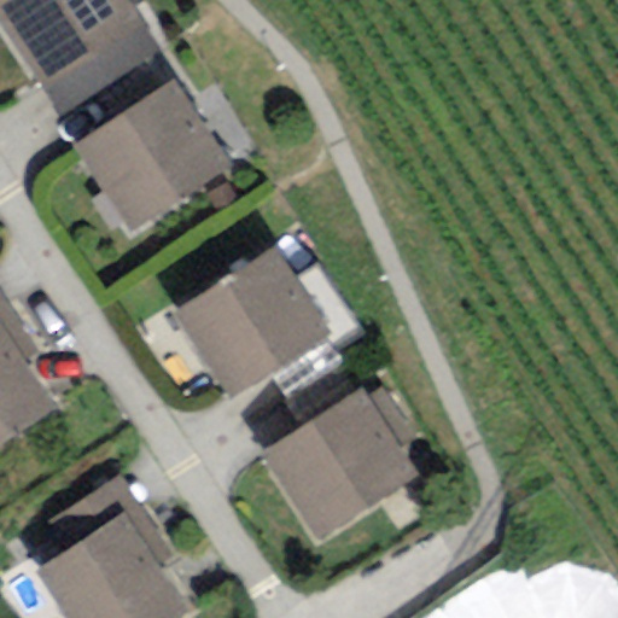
[(0,0),(0,28),(59,118),(159,54),(123,0),(0,0)]
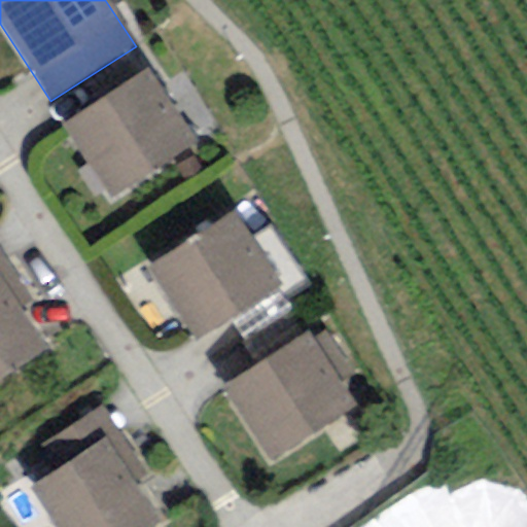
[(148,67),(60,127),(110,202),(199,142),(148,67)]
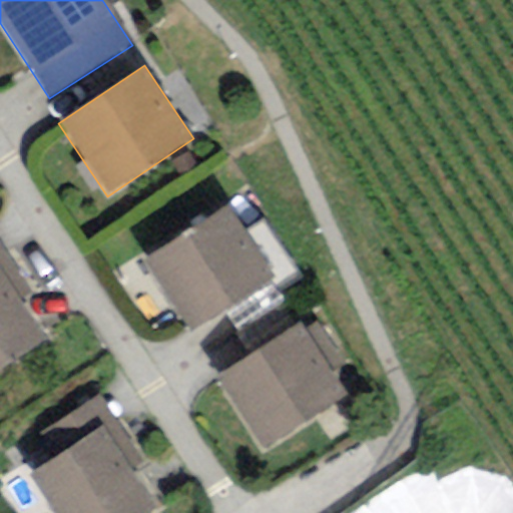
[(228,206),(141,262),(188,336),(276,280),(228,206)]
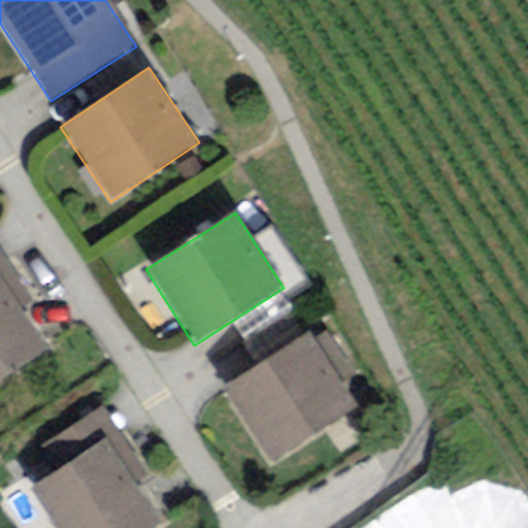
[(0,279),(22,311),(36,301),(0,249),(0,279)]
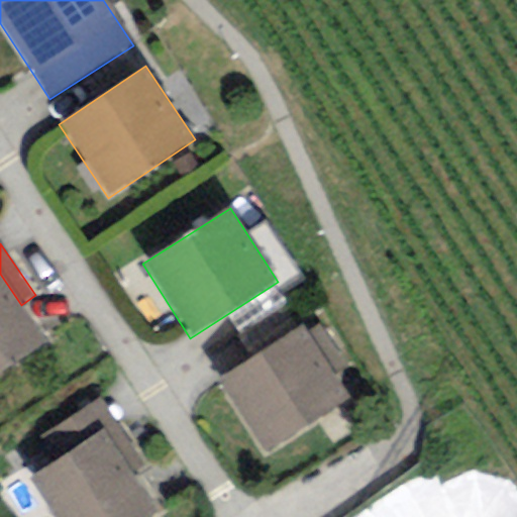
[(0,374),(46,343),(21,305),(0,274),(0,374)]
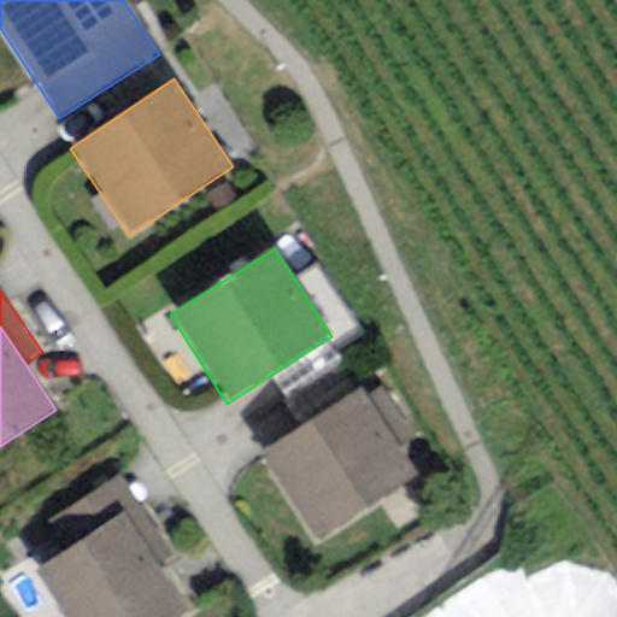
[(317,540),(419,475),(401,448),(412,441),(380,389),(368,397),(362,387),(260,453),(317,540)]
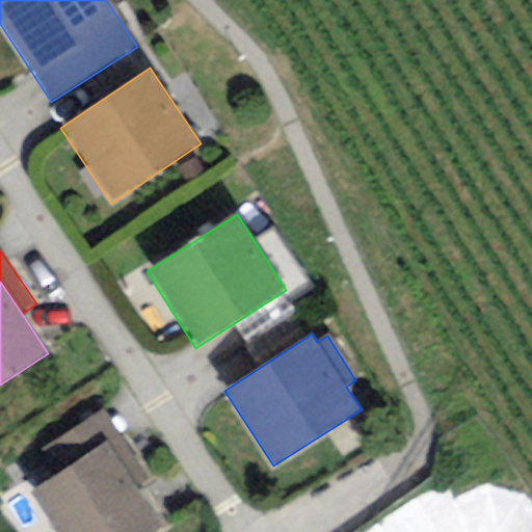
[(107,441),(138,487),(150,480),(103,413),(44,452),(58,474),(107,441)]
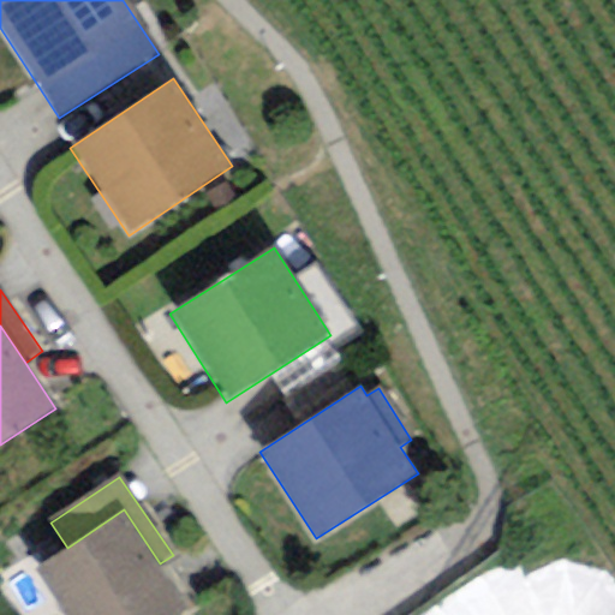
[(67,548),(34,571),(63,614),(180,614),(191,608),(160,563),(124,509),(67,548)]
